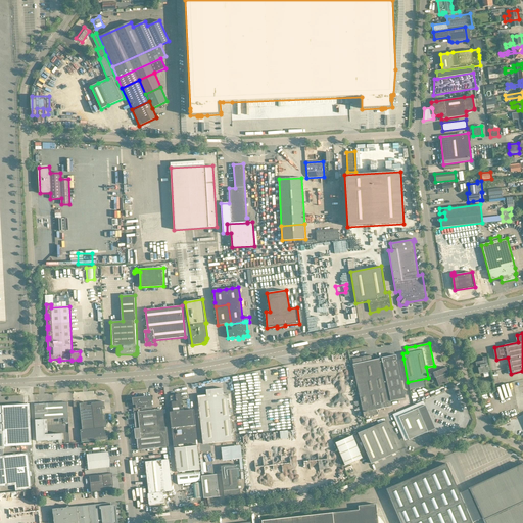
[(372,361),(371,355),(352,359),(353,364),(352,364),(364,417),(377,415),(376,410),(392,407),(391,401),(382,359),(372,361)]
